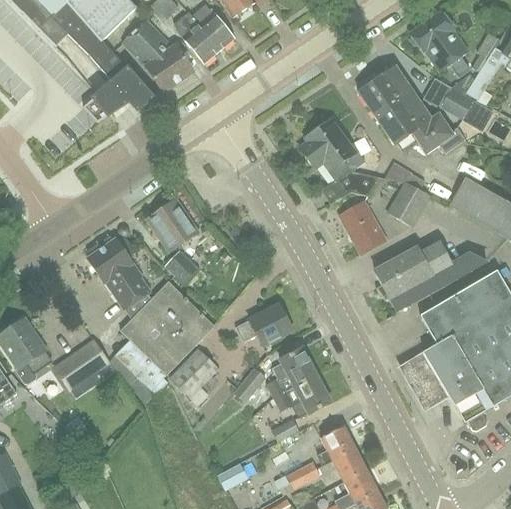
[(9,0),(38,29),(51,17),(70,36),(89,54),(112,81),(96,95),(83,106),(97,121),(110,112),(129,100),(137,109),(153,98),(102,40),(119,22),(137,5),(131,0),(9,0)]
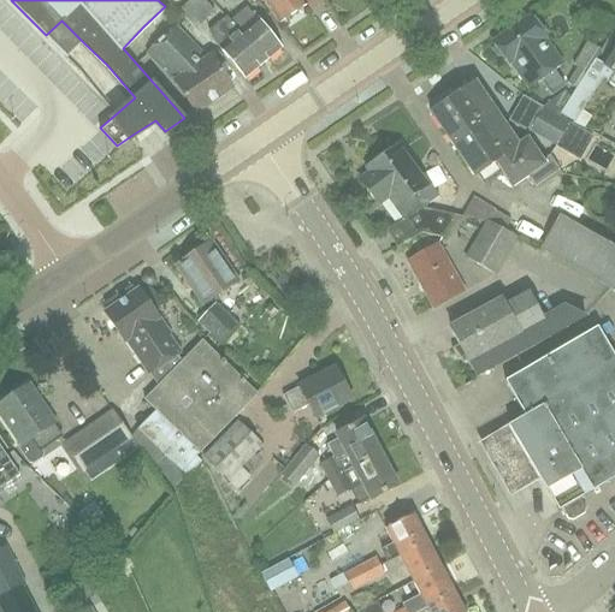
[(185,0),(178,7),(187,17),(195,27),(206,17),(216,9),(208,0),(185,0)]
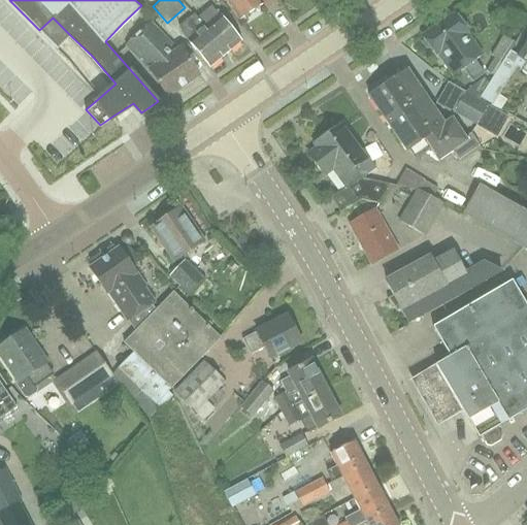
[(228,0),(239,17),(264,0),(228,0)]
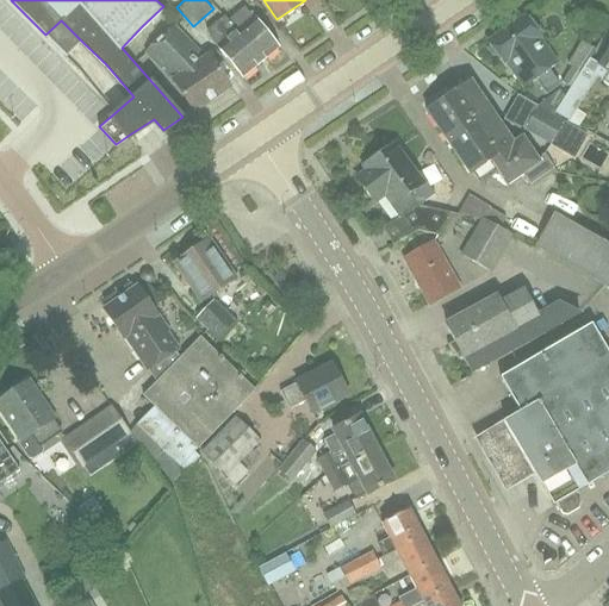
[(223,13),(261,60),(280,44),(255,13),(254,14),(246,2),(229,16),(225,11),(223,13)]
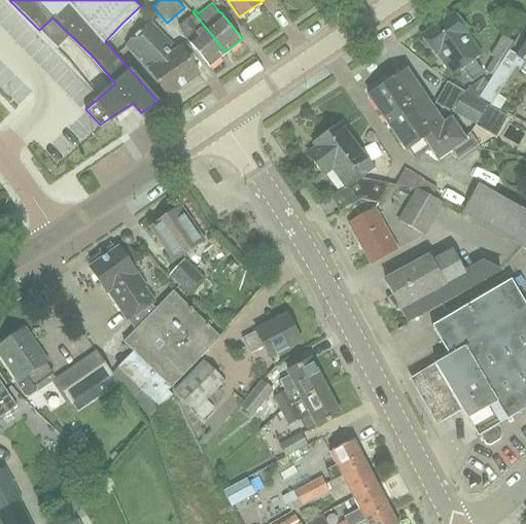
[(225,51),(193,11),(178,24),(181,28),(180,29),(188,38),(187,38),(210,65),(225,51)]
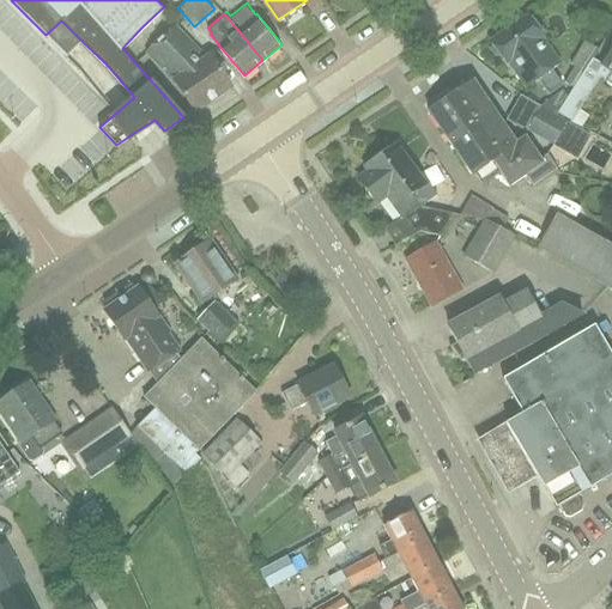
[(549,91),(561,81),(551,67),(561,61),(541,35),(543,34),(528,13),(491,38),(507,60),(509,59),(527,85),(538,77),(549,91)]
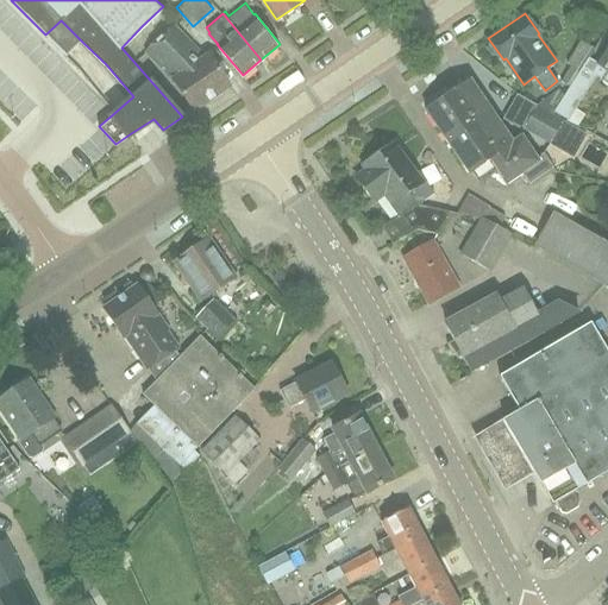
[(145,49),(173,76),(194,108),(231,83),(210,52),(207,54),(175,20),(145,49)]
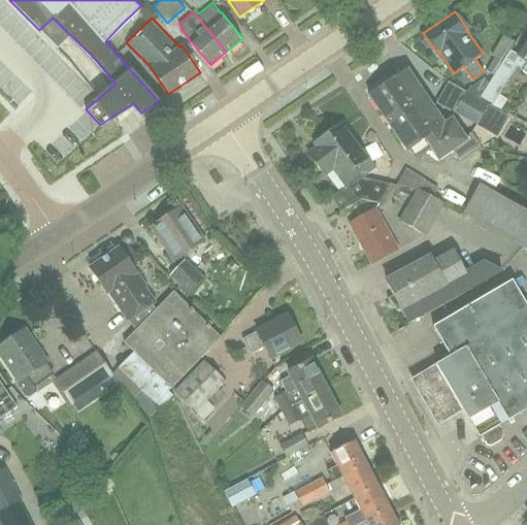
[(509,47),(512,47),(516,40),(504,32),(492,53),(495,55),(487,69),(493,72),(509,47)]
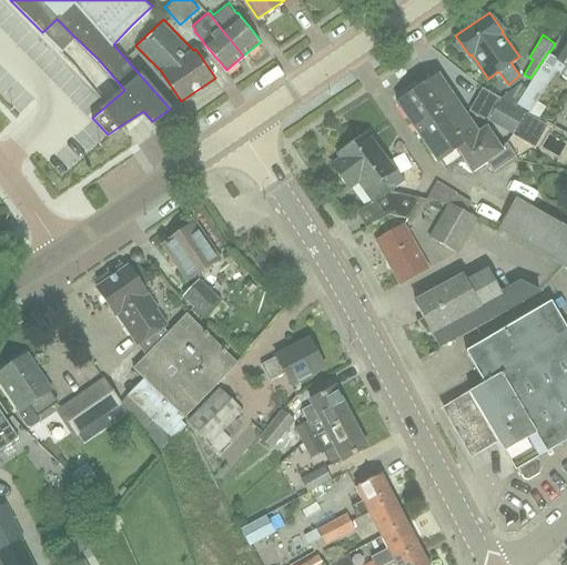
[(537,69),(530,78),(527,84),(516,101),(530,110),(537,98),(550,78),(537,69)]
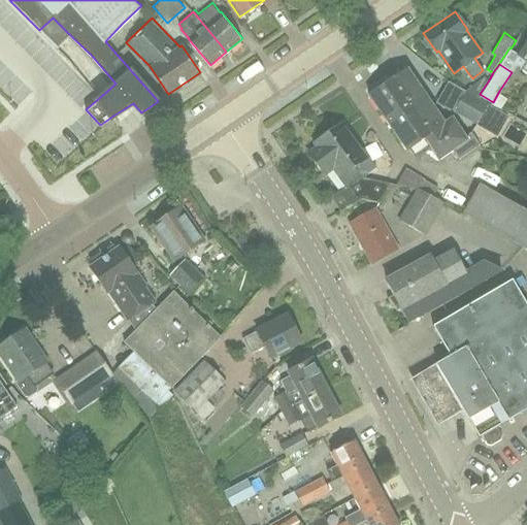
[(454,149),(453,149),(459,157),(480,143),(471,131),(465,135),(452,116),(445,121),(407,68),(394,77),(431,131),(438,127),(454,149)]
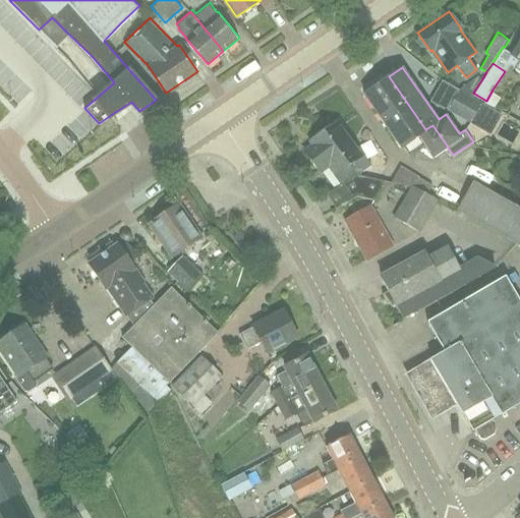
[(479,73),(461,87),(473,94),(473,93),(483,77),(479,73)]
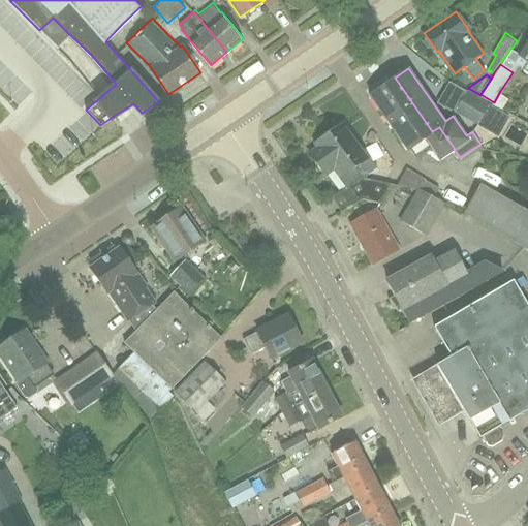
[(432,131),(395,78),(370,95),(408,149),(411,147),(417,155),(431,146),(440,158),(454,149),(455,149),(439,127),(432,131)]
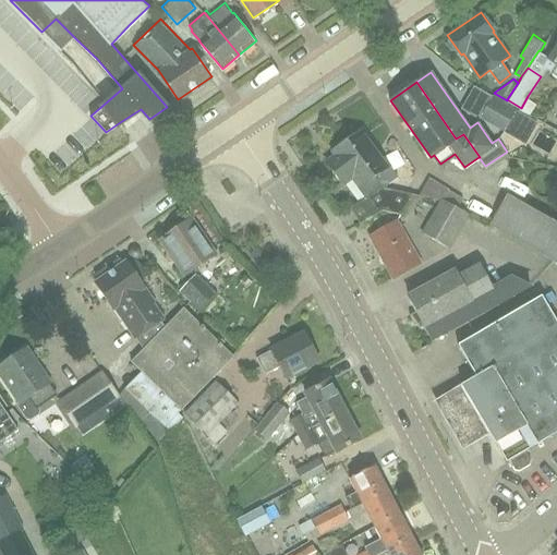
[(507,100),(494,93),(493,94),(476,85),(470,98),(485,107),(480,117),(487,121),(485,124),(501,133),(504,130),(505,131),(517,108),(507,101),(507,100)]
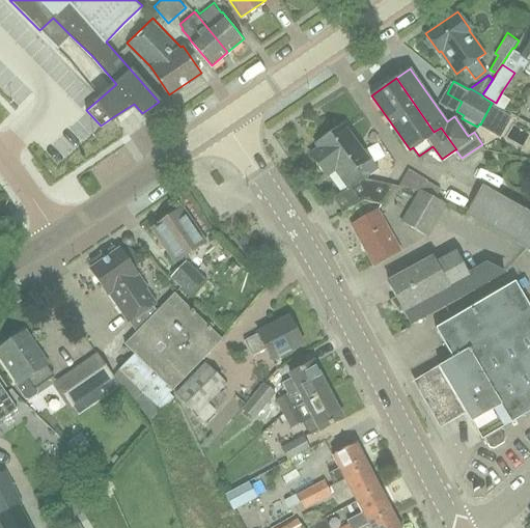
[(346,120),(331,132),(364,175),(378,165),(371,156),(372,156),(346,120)]
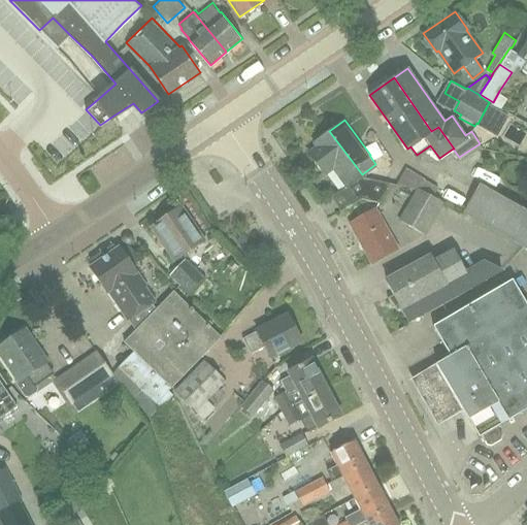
[(362,174),(329,131),(315,141),(317,144),(308,152),(324,173),(333,166),(344,183),(347,186),(348,186),(358,200),(363,197),(381,201),(389,186),(387,186),(390,182),(362,174)]
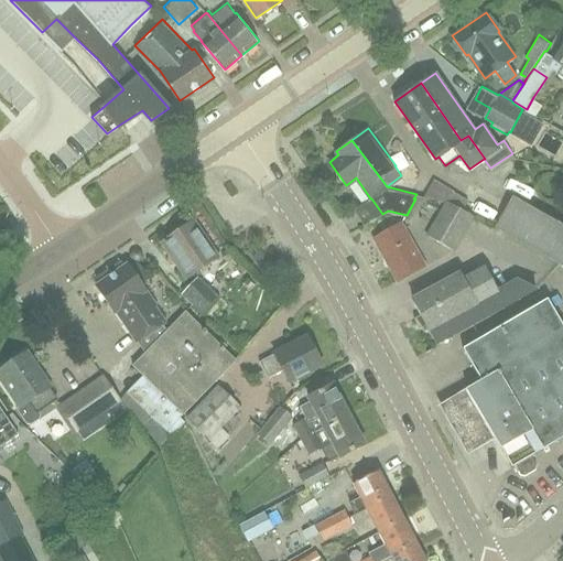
[(452,190),(446,200),(462,208),(467,197),(452,190)]
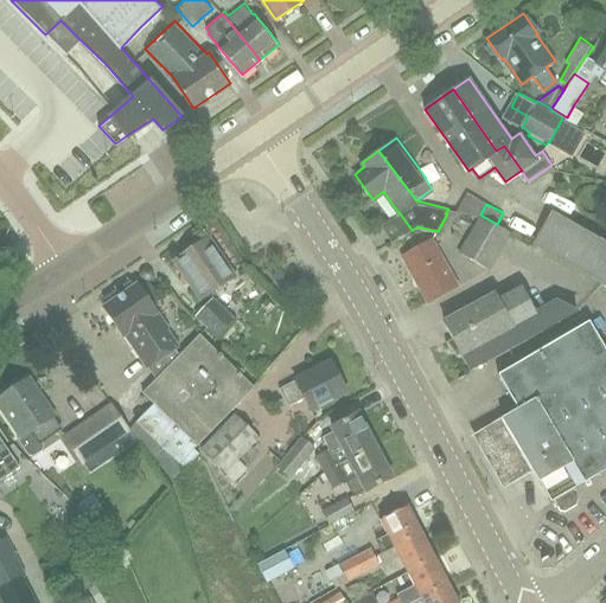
[(457,211),(448,209),(445,213),(447,213),(469,222),(472,213),(457,210),(457,211)]
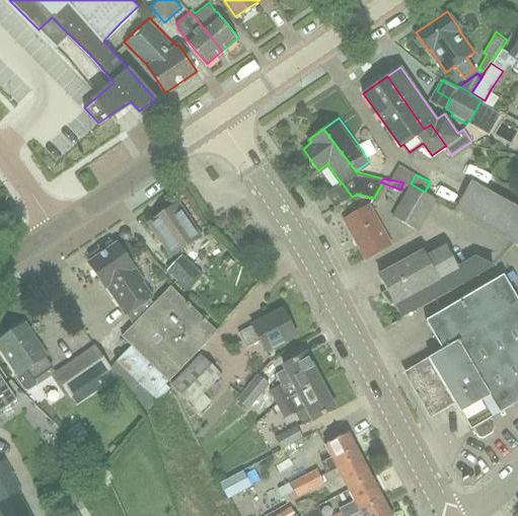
[(517,204),(471,178),(455,207),(517,241),(517,204)]
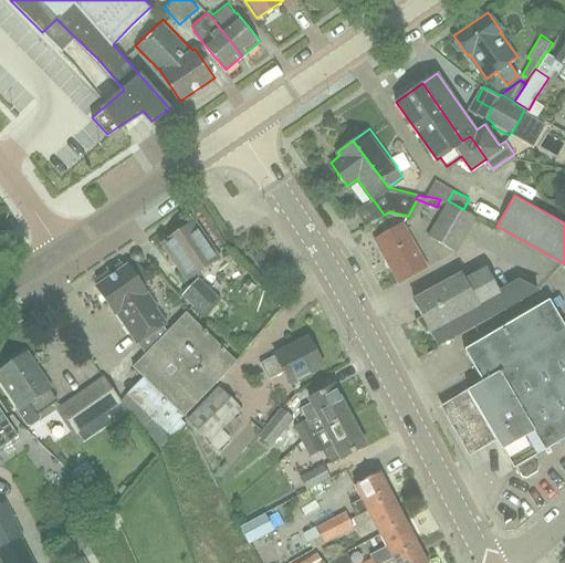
[(463,209),(448,200),(447,199),(428,232),(456,249),(474,215),(464,209),(463,209)]
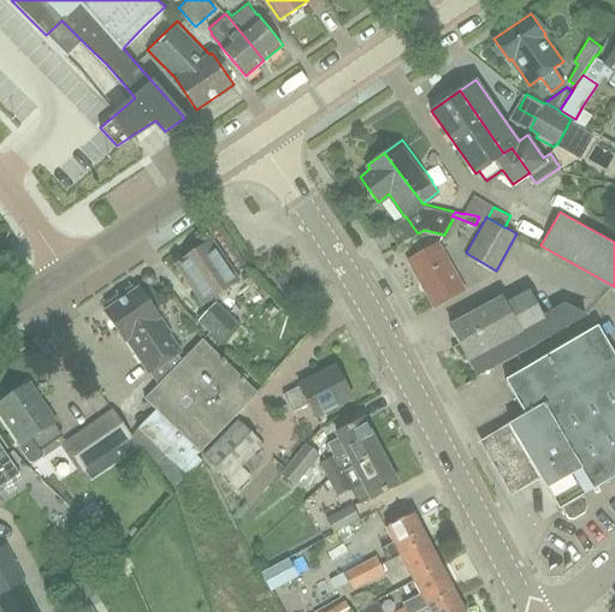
[(203,304),(238,280),(211,239),(176,262),(203,304)]
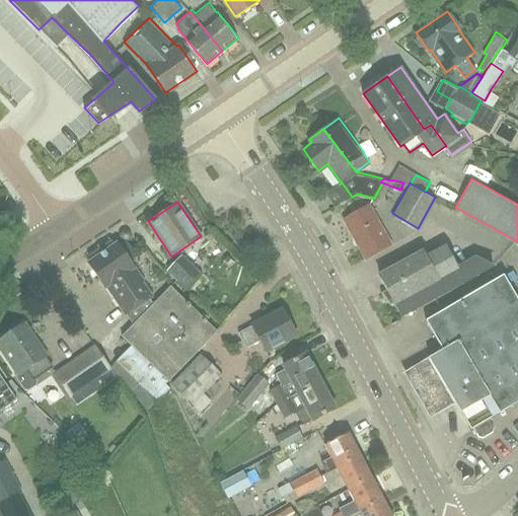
[(367,256),(391,242),(369,204),(345,218),(367,256)]
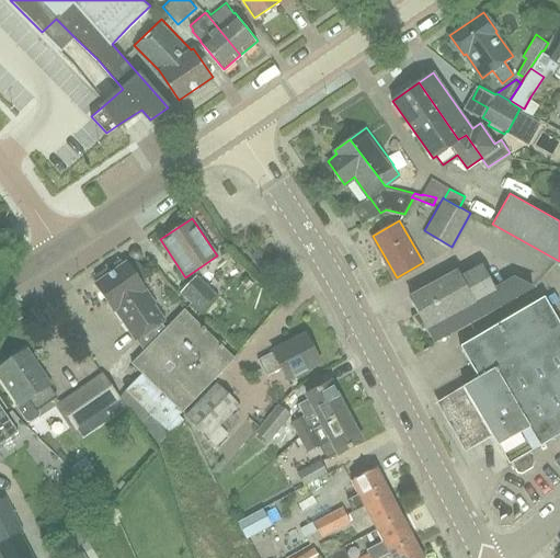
[(99,277),(100,281),(95,283),(114,310),(115,309),(135,339),(137,338),(145,349),(132,362),(143,372),(126,388),(150,412),(140,423),(159,441),(170,431),(171,432),(184,418),(179,413),(235,355),(185,307),(167,326),(162,320),(164,319),(144,289),(146,288),(140,281),(147,275),(143,270),(140,265),(137,263),(133,262),(128,263),(127,261),(123,264),(121,263),(99,277)]
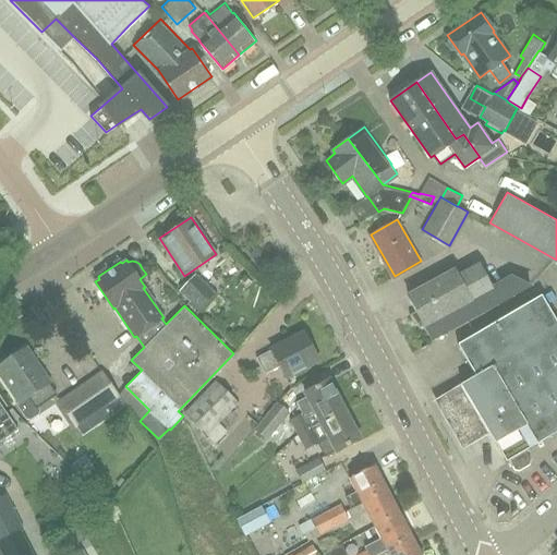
[(432,340),(443,333),(531,285),(512,275),(492,287),(479,263),(457,275),(453,269),(408,294),(416,311),(411,313),(410,314),(420,328),(422,326),(432,340)]
